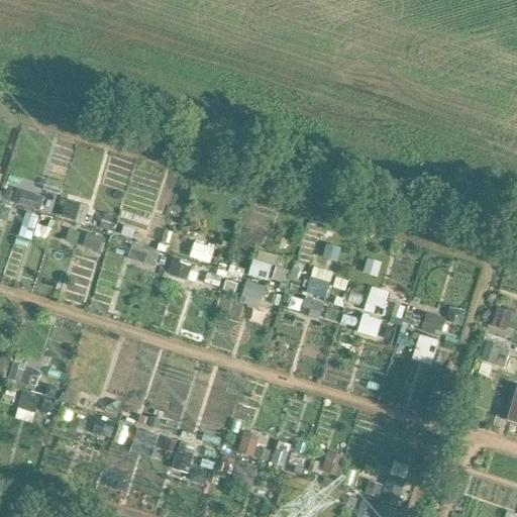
[(40,196),(19,190),(16,204),(39,209),(40,196)]
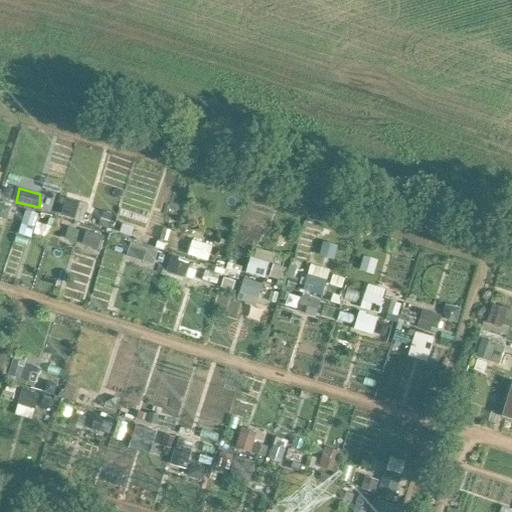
[(87,201),(65,194),(60,211),(82,218),(87,201)]
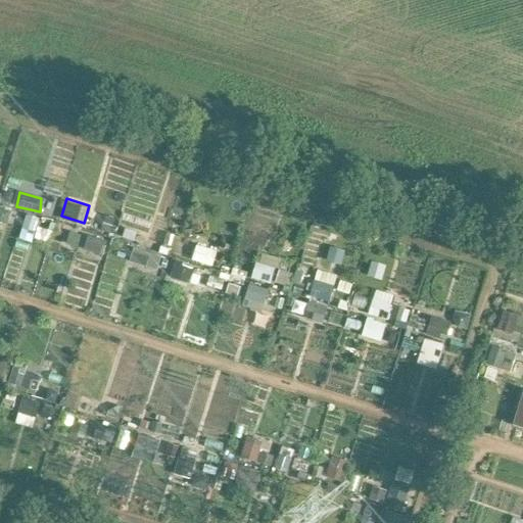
[(0,205),(0,219),(6,222),(9,208),(0,205)]
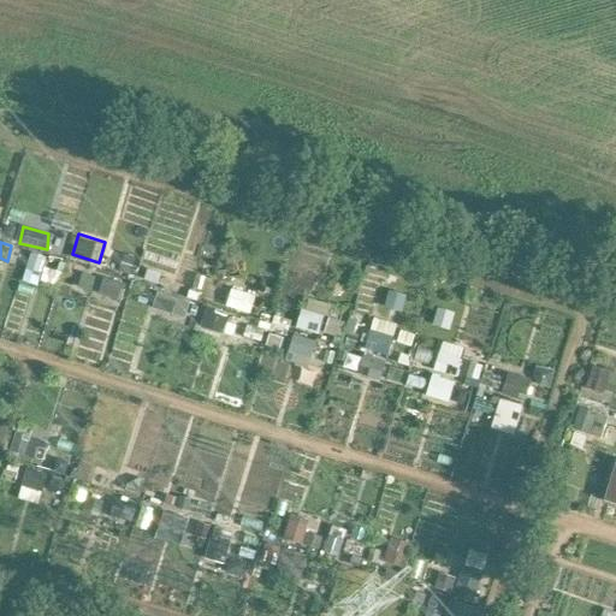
[(30,249),(21,279),(36,284),(46,254),(30,249)]
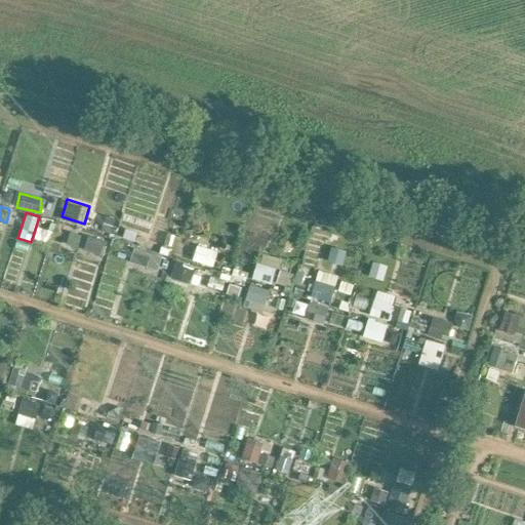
[(116,216),(106,213),(99,232),(110,235),(116,216)]
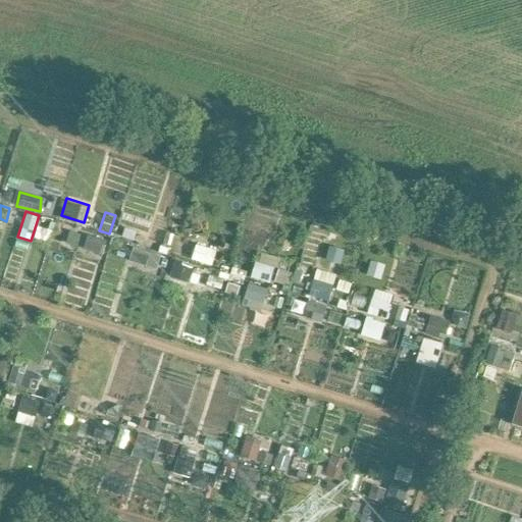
[(38,224),(34,236),(48,241),(52,229),(38,224)]
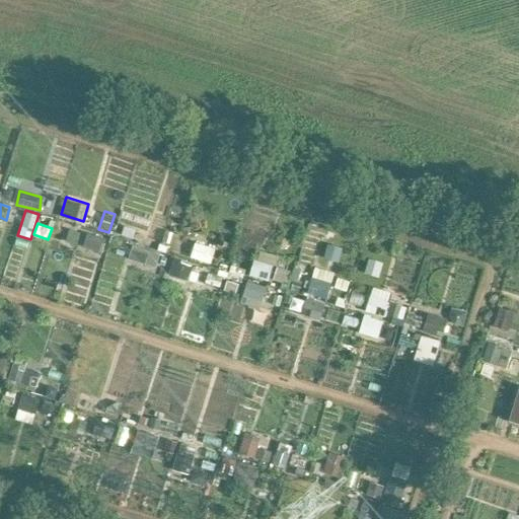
[(80,231),(69,227),(65,239),(77,243),(80,231)]
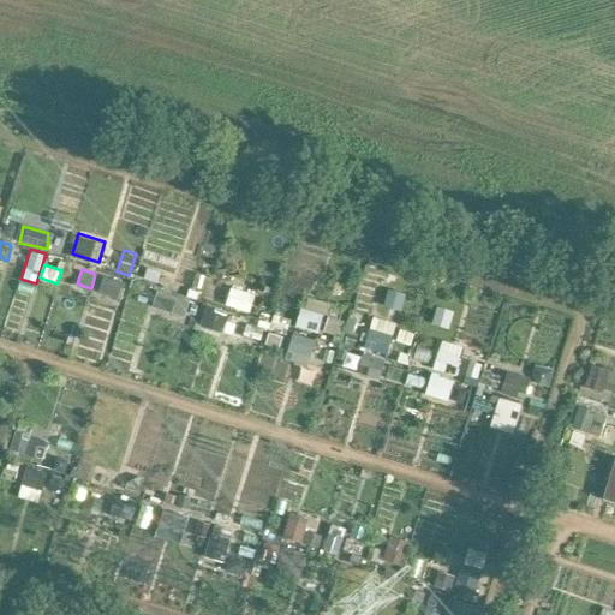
[(124,279),(100,273),(97,290),(123,298),(124,279)]
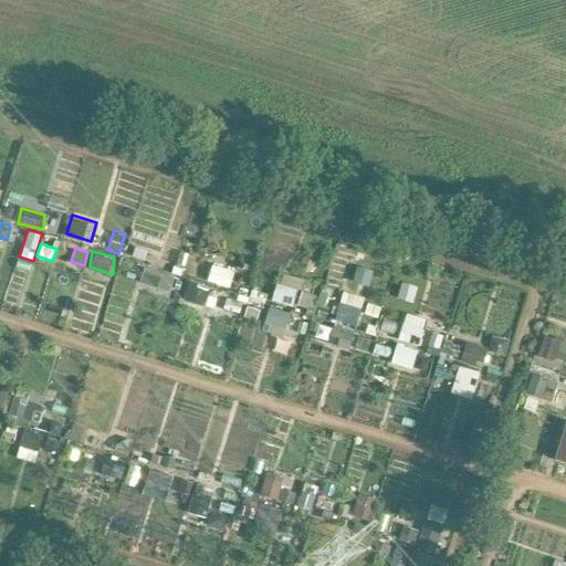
[(230,270),(208,264),(206,273),(203,281),(227,287),(230,270)]
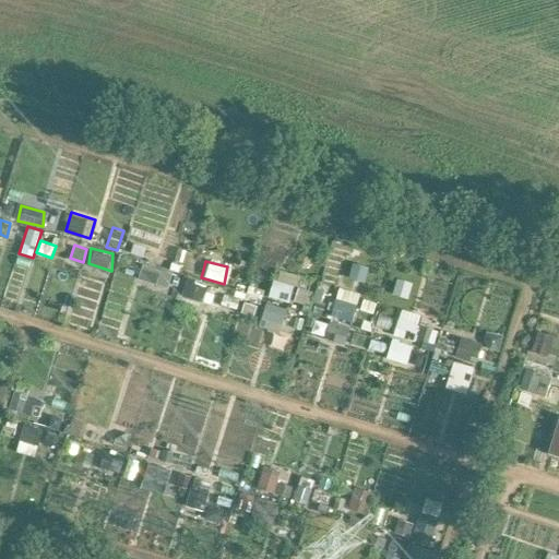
[(143,262),(139,276),(167,285),(171,272),(143,262)]
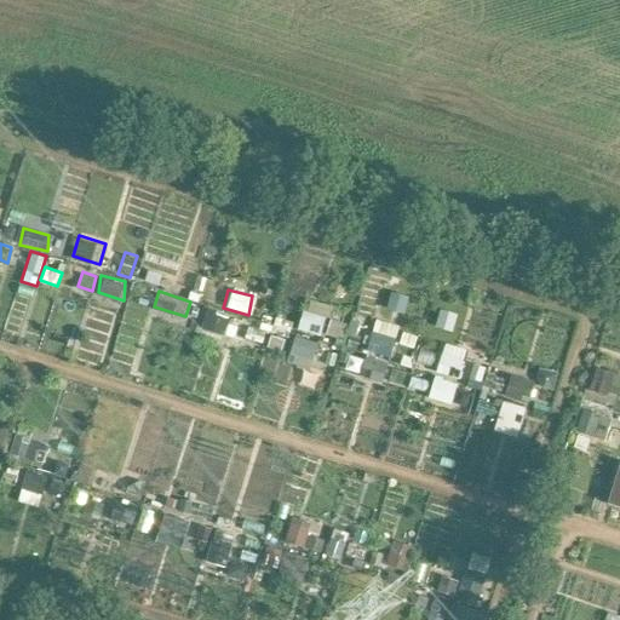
[(389,291),(386,309),(406,313),(409,294),(389,291)]
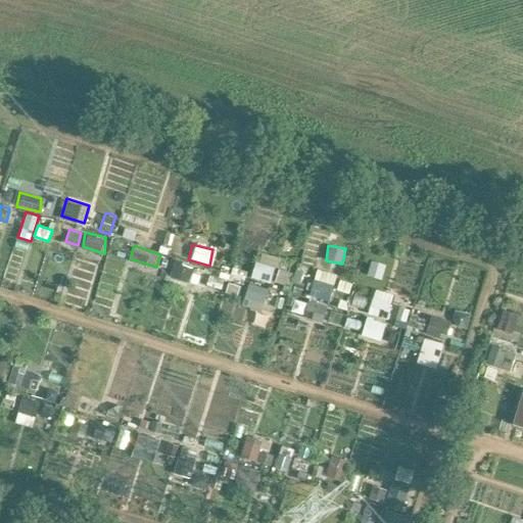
[(275,266),(254,258),(240,301),(259,310),(275,266)]
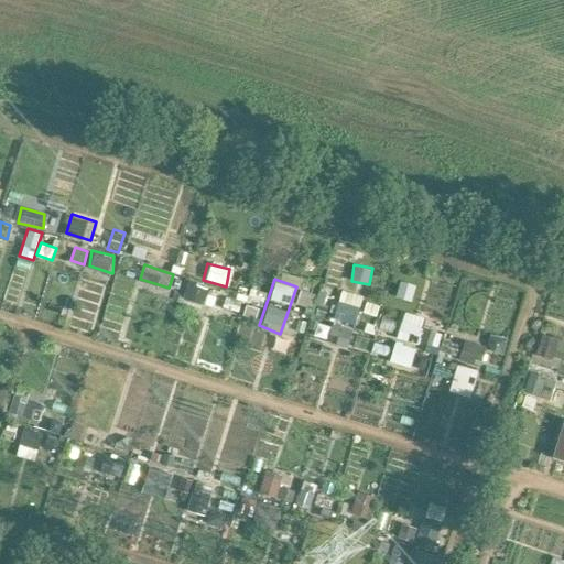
[(183,303),(208,311),(215,291),(190,282),(183,303)]
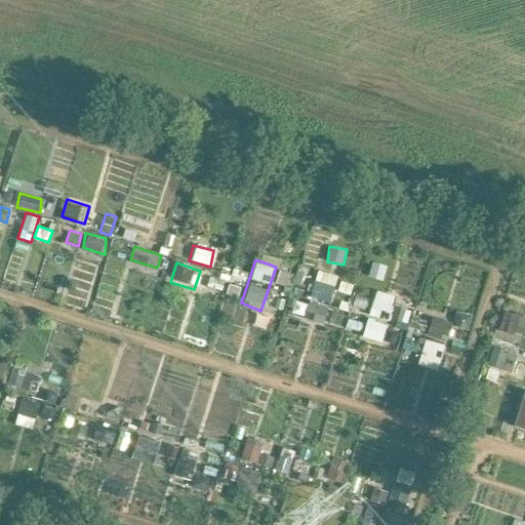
[(317,269),(308,296),(331,305),(340,276),(317,269)]
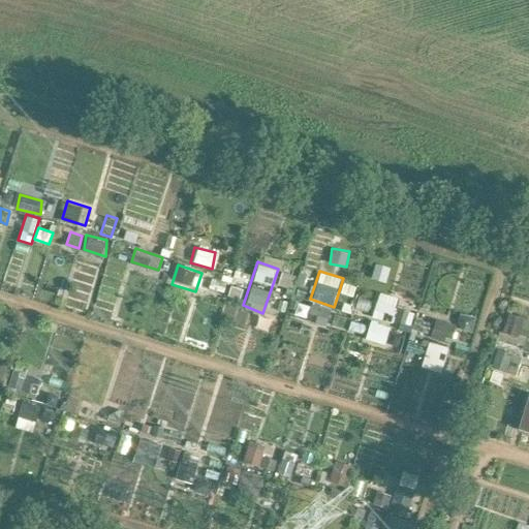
[(231,284),(228,294),(240,298),(243,288),(231,284)]
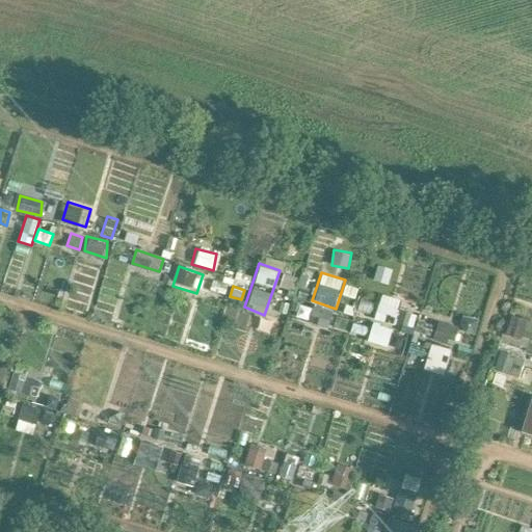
[(399,297),(380,292),(367,339),(387,344),(399,297)]
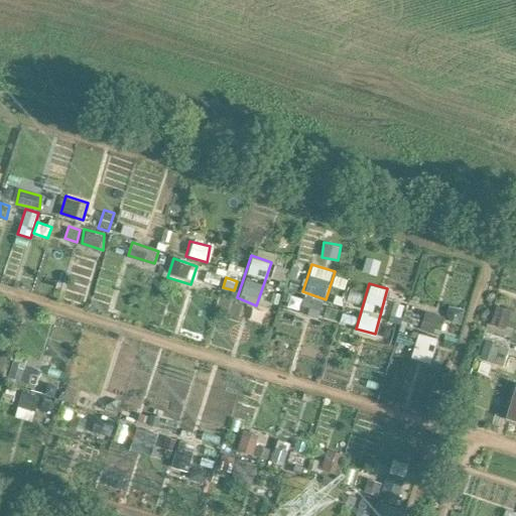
[(305,294),(299,311),(317,317),(323,300),(305,294)]
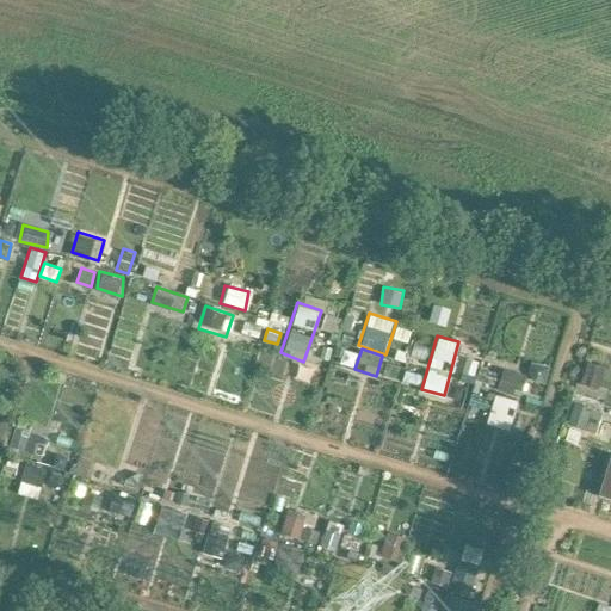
[(580,386),(606,395),(610,382),(610,366),(590,359),(580,386)]
